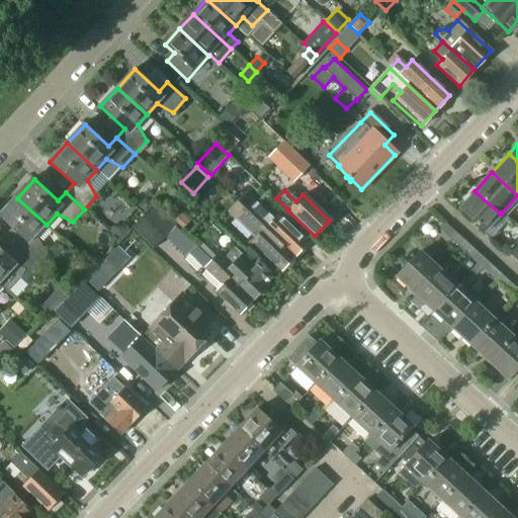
[(509,219),(502,212),(500,213),(475,191),(458,209),(483,233),(484,231),(491,238),(509,219)]
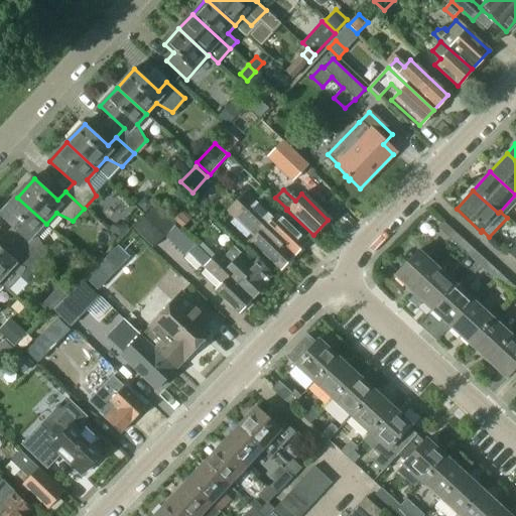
[(236,202),(292,257),(300,248),(302,250),(306,246),(304,244),(305,243),(276,216),(271,220),(244,194),(236,202)]
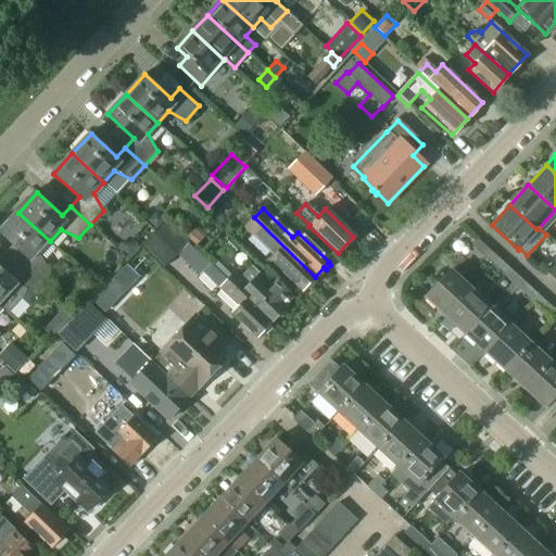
[(40,253),(50,241),(19,213),(1,232),(32,261),(23,269),(15,263),(15,264),(41,288),(52,276),(40,253)]
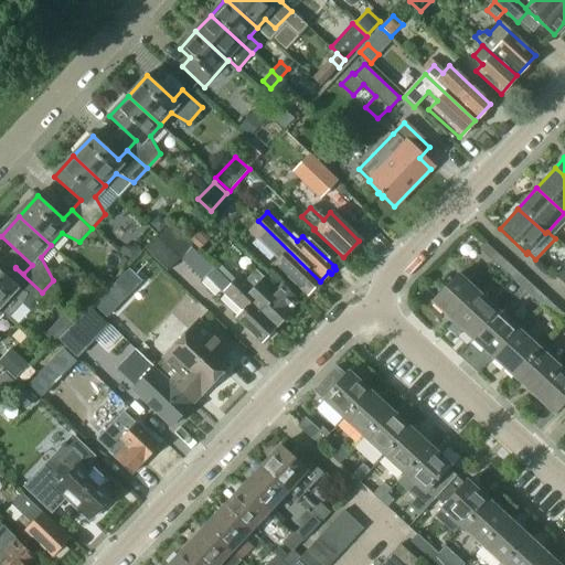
[(158,216),(149,225),(158,234),(167,224),(158,216)]
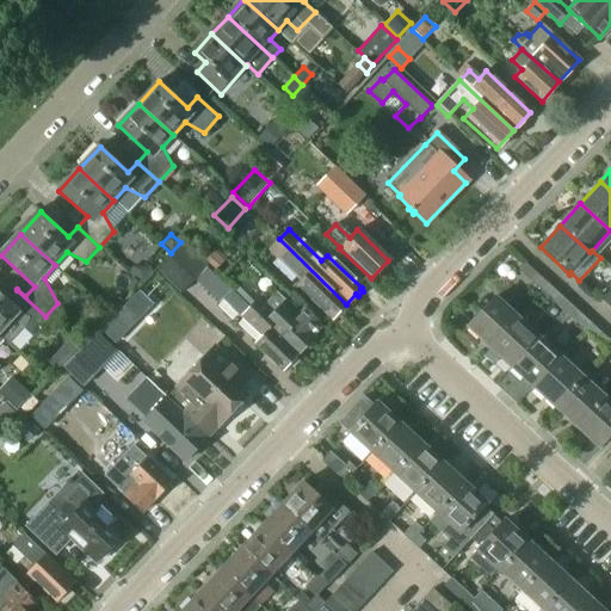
[(346,304),(279,239),(269,250),(301,282),(296,287),(331,320),(346,304)]
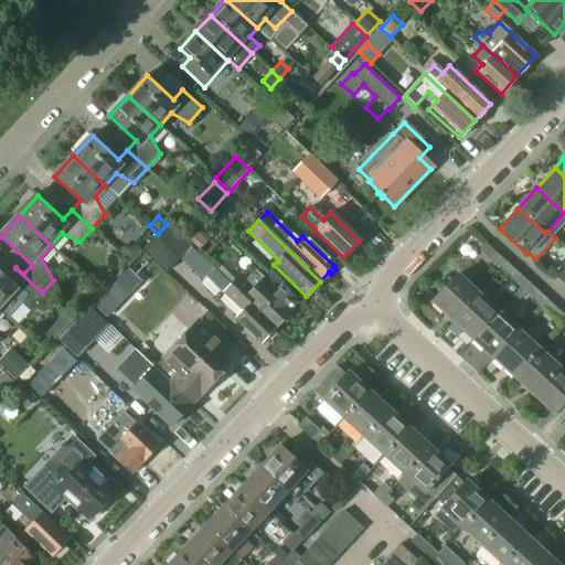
[(168,225),(145,249),(167,272),(180,257),(202,279),(205,276),(213,268),(168,225)]
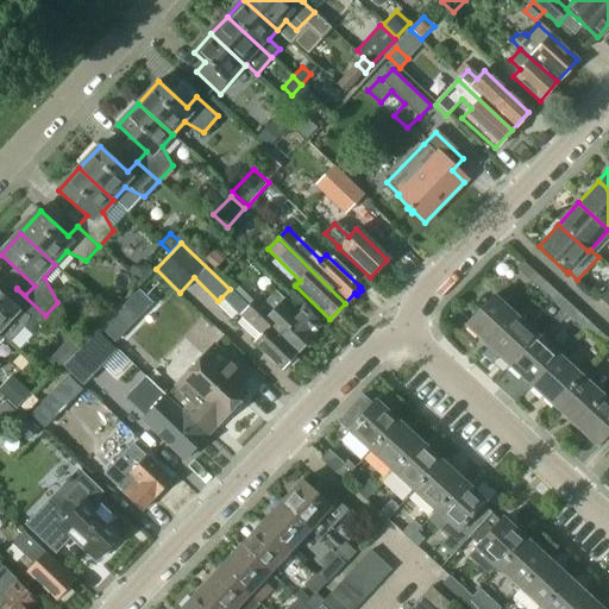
[(214,251),(205,261),(214,270),(225,261),(214,251)]
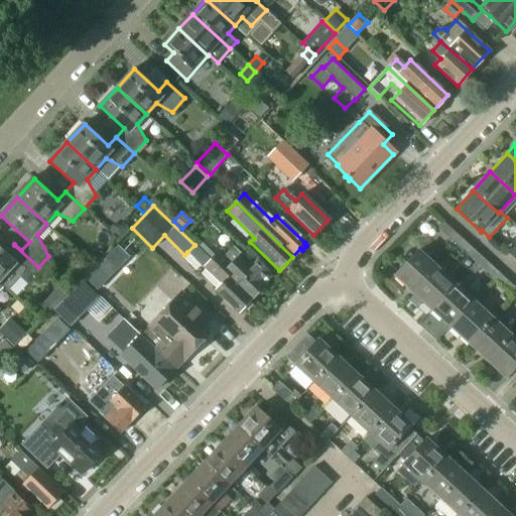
[(457,245),(463,239),(444,223),(438,229),(457,245)]
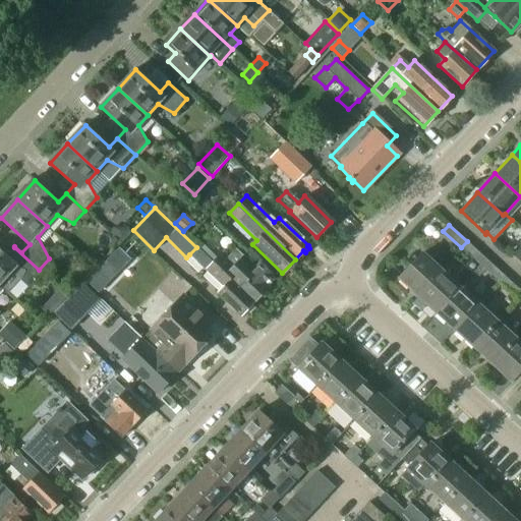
[(114,229),(110,233),(121,243),(130,233),(125,229),(114,229)]
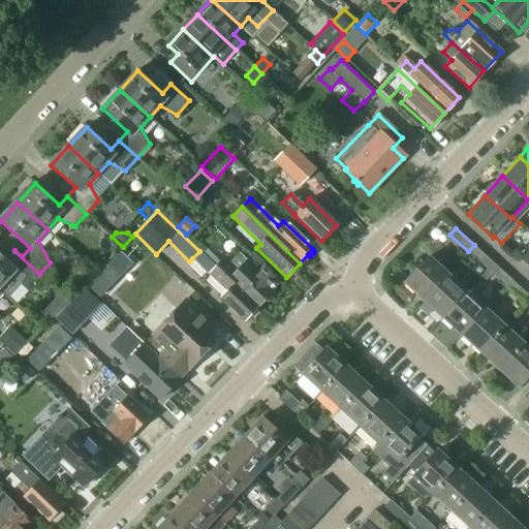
[(223,250),(215,242),(203,254),(257,307),(271,293),(268,290),(278,279),(265,265),(257,272),(239,253),(229,261),(221,253),(223,250)]
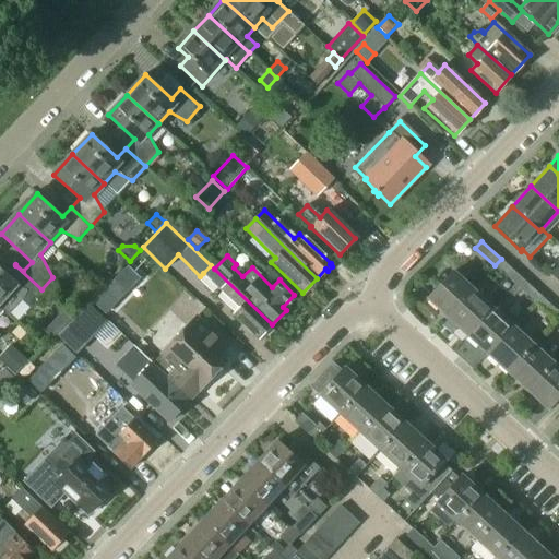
[(495,265),(515,284),(521,277),(501,259),(495,265)]
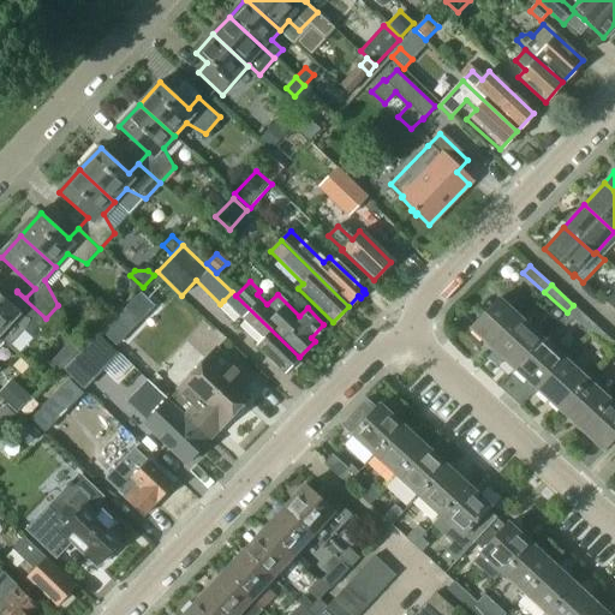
[(614,309),(614,288),(602,303),(613,312),(614,309)]
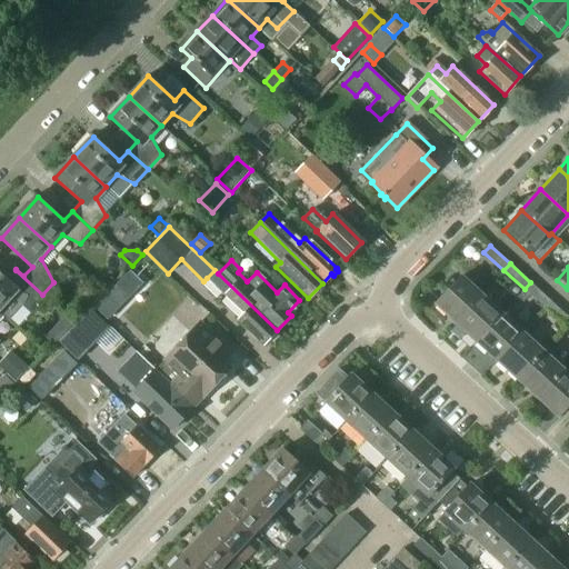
[(0,311),(0,312),(1,311),(10,321),(23,307),(28,309),(42,295),(16,270),(7,279),(0,272),(0,311)]
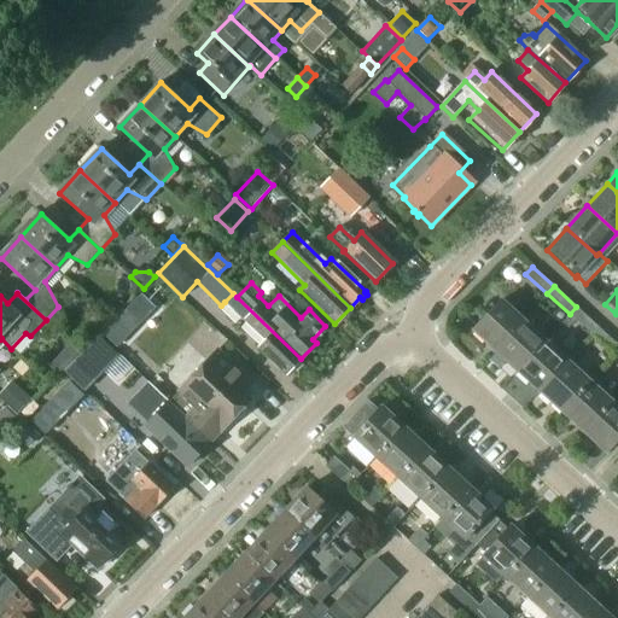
[(225,302),(244,320),(243,322),(264,343),(258,349),(285,374),(301,359),(237,297),(233,293),(225,302)]
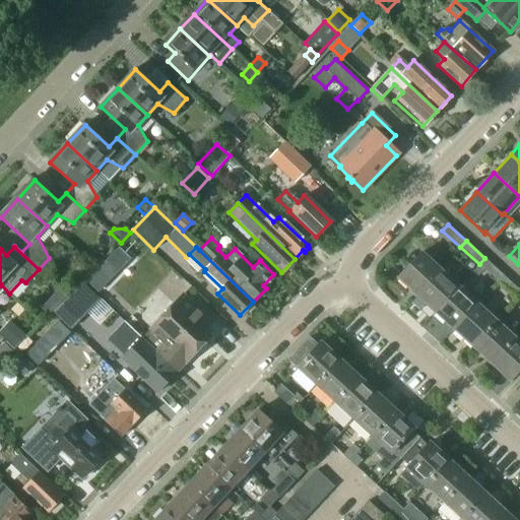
[(415,296),(440,270),(420,253),(397,279),(415,296)]
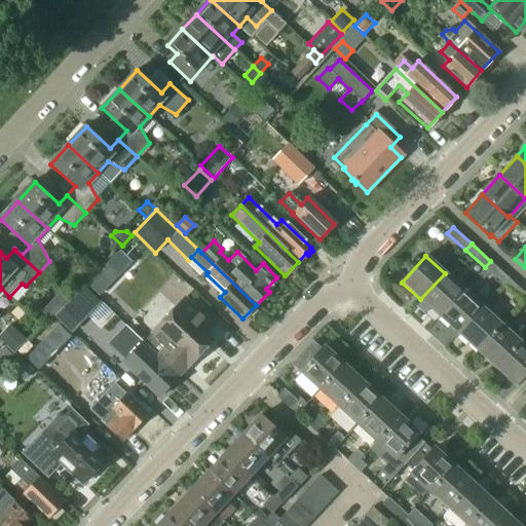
[(485,267),(503,285),(509,278),(490,261),(485,267)]
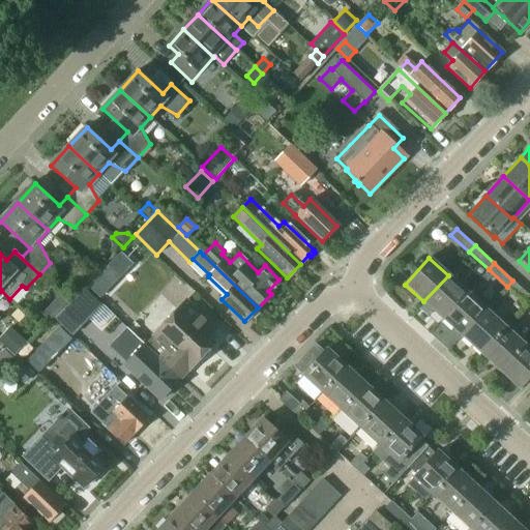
[(423,301),(443,319),(467,293),(448,275),(423,301)]
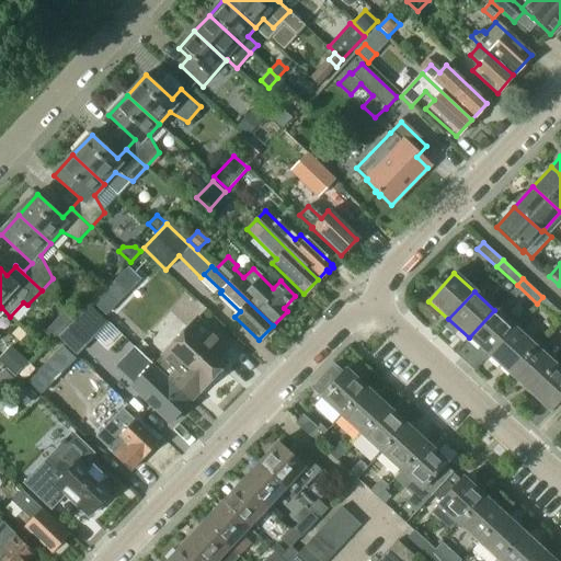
[(113,308),(100,296),(93,304),(106,316),(113,308)]
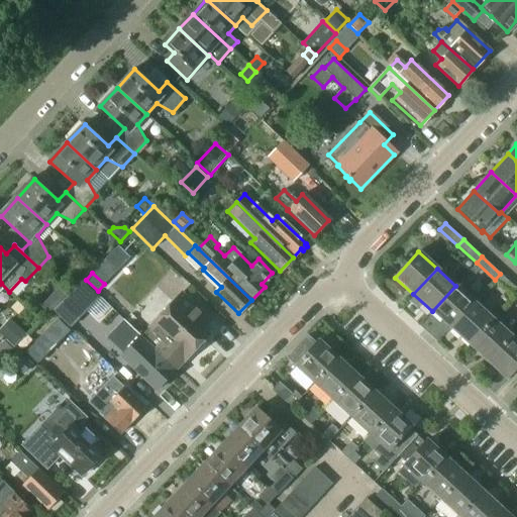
[(495,280),(513,297),(516,292),(516,289),(500,274),(495,280)]
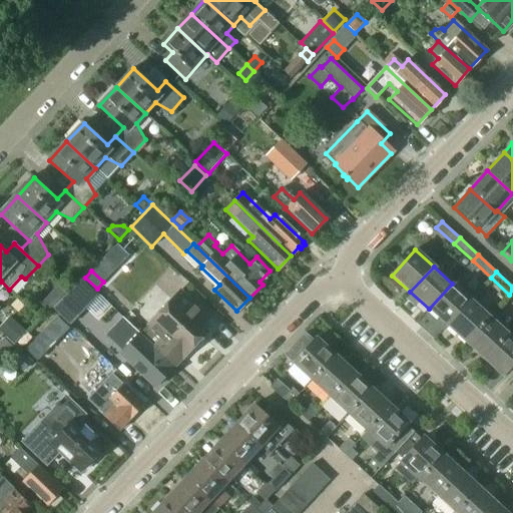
[(81,279),(53,308),(69,324),(98,295),(81,279)]
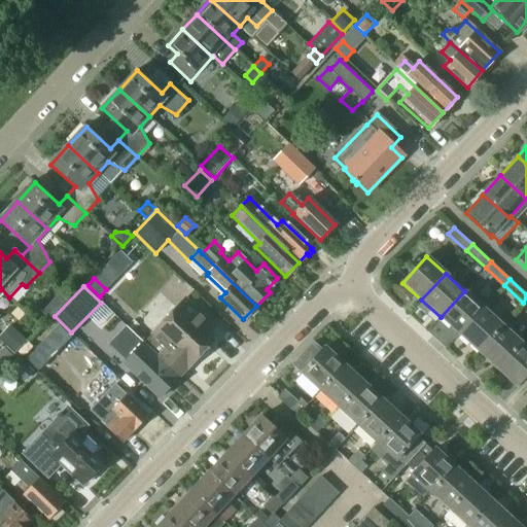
[(441,317),(459,335),(483,308),(464,291),(441,317)]
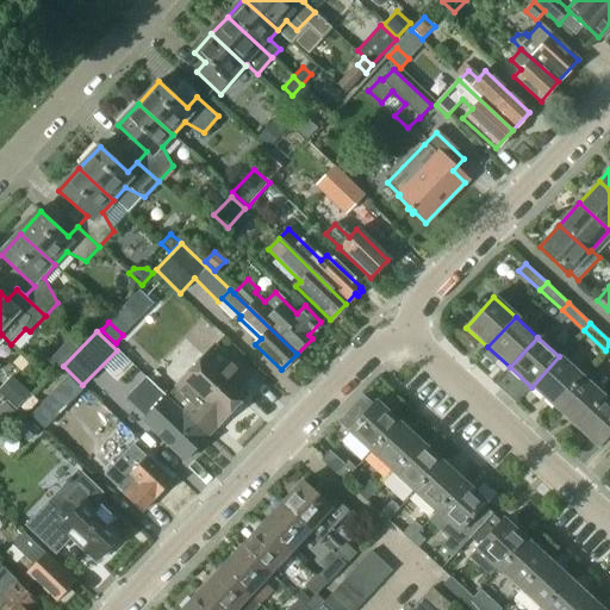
[(215,346),(166,398),(206,437),(229,415),(230,415),(231,415),(232,414),(234,414),(235,414),(236,412),(237,412),(237,411),(238,411),(240,410),(240,409),(241,408),(241,406),(241,405),(242,404),(242,403),(242,402),(241,400),(246,396),(240,390),(249,379),(215,346)]
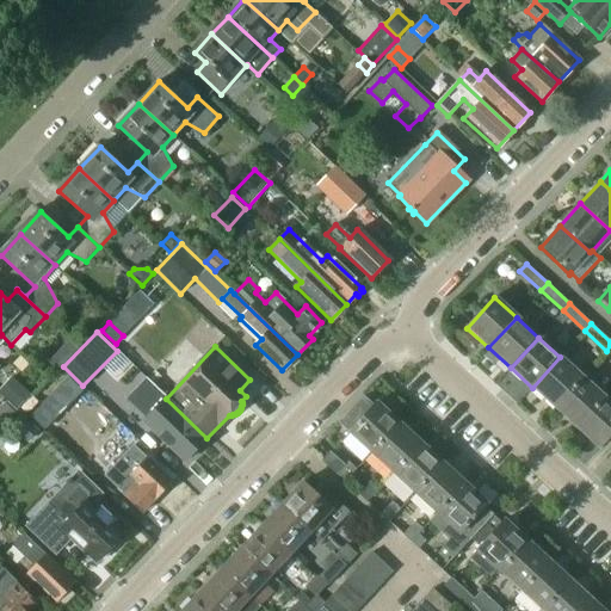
[(532,388),(554,408),(582,377),(560,357),(532,388)]
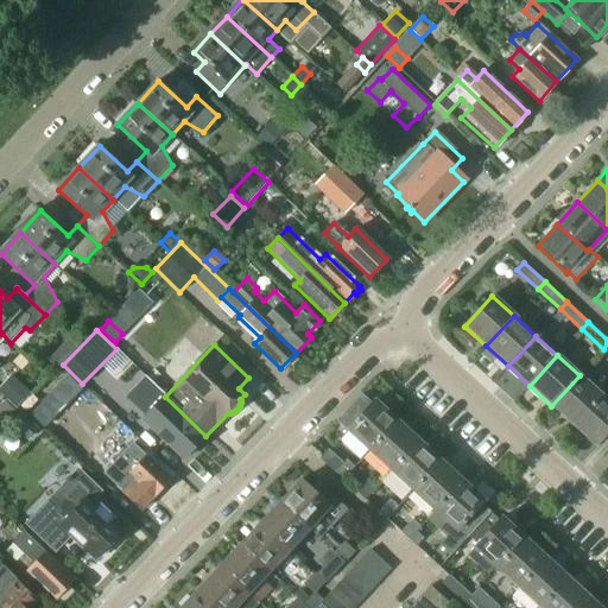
[(11,375),(0,386),(0,391),(18,406),(31,393),(11,375)]
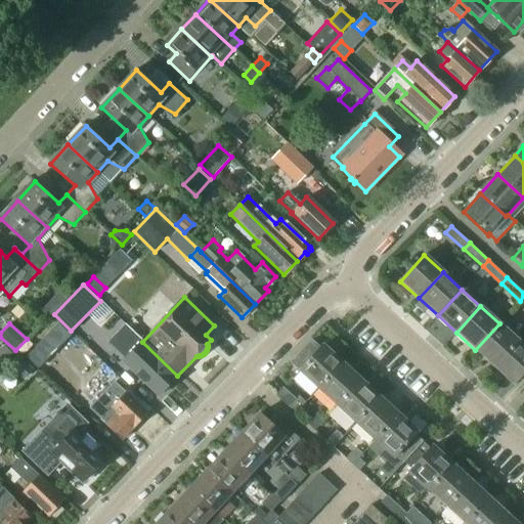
[(475,350),(493,366),(517,341),(499,323),(475,350)]
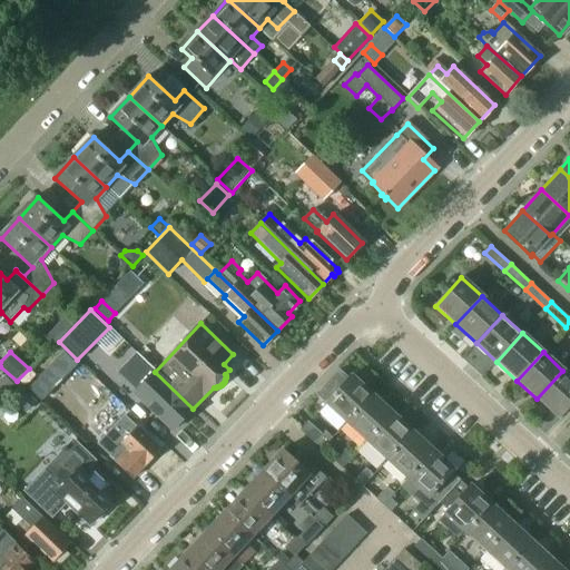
[(135,353),(117,372),(135,390),(131,393),(172,431),(193,409),(155,372),(135,353)]
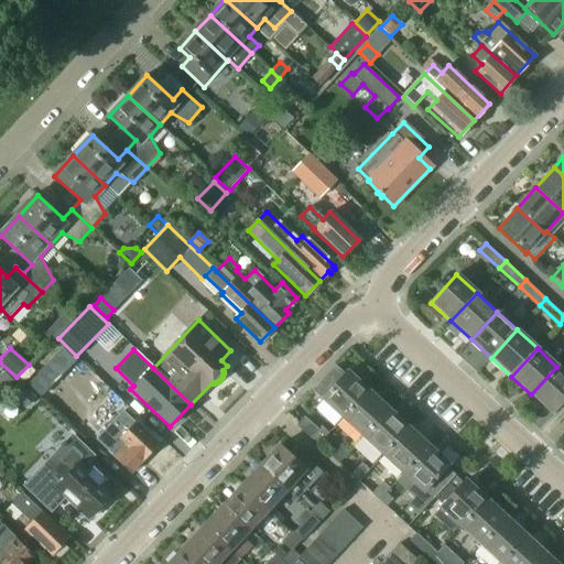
[(336,366),(312,390),(323,400),(322,401),(342,420),(368,391),(347,372),(346,375),(336,366)]
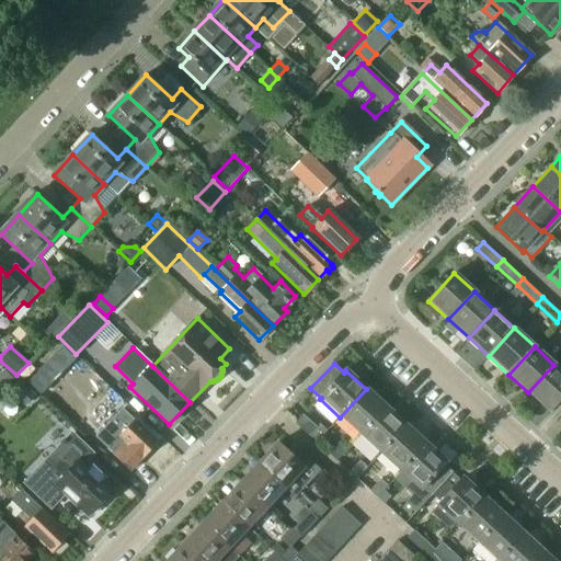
[(560,397),(560,370),(553,365),(528,392),(549,411),(560,397)]
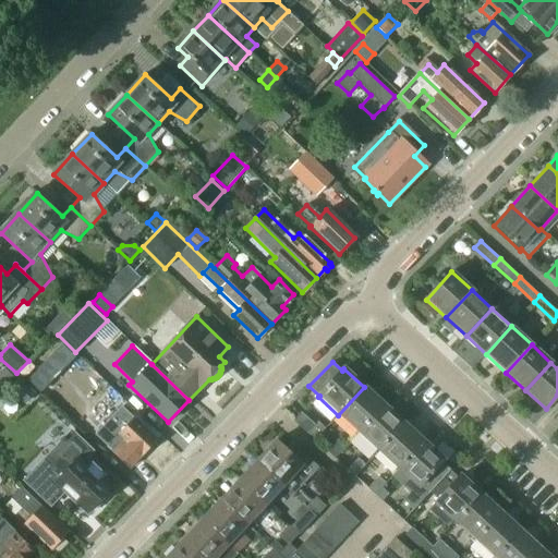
[(37,367),(26,379),(44,397),(55,385),(37,367)]
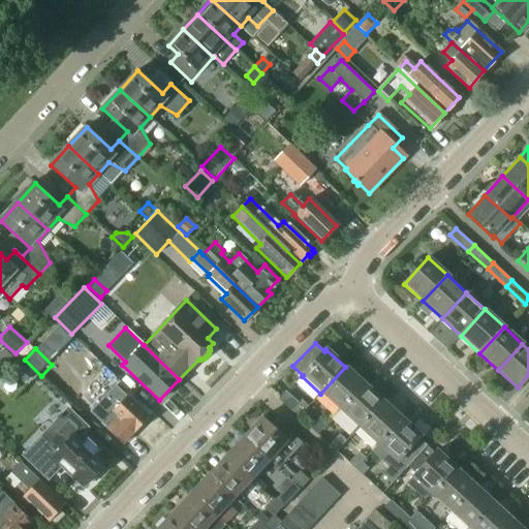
[(320,394),(340,411),(364,384),(345,367),(320,394)]
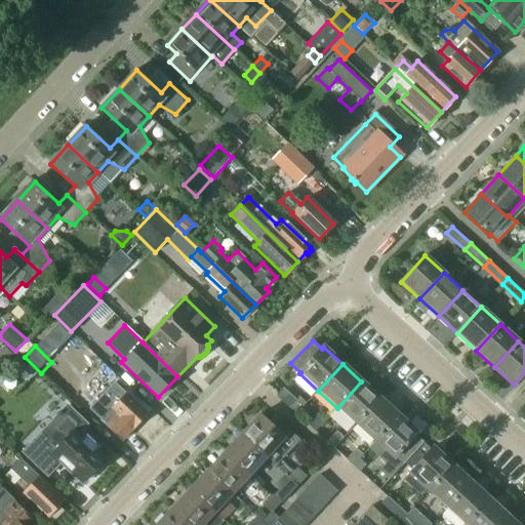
[(337,408),(356,425),(380,399),(361,381),(337,408)]
